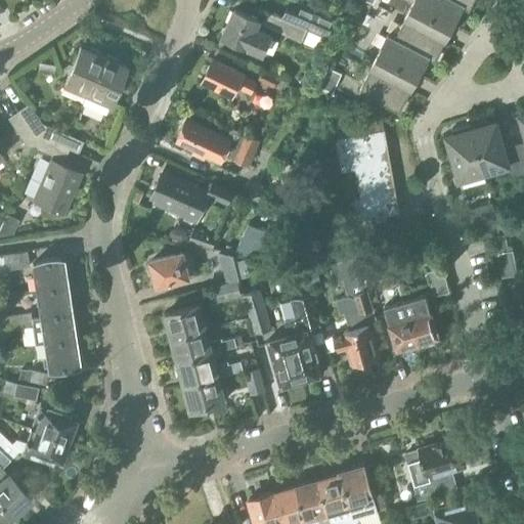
[(297,0),(289,0),(281,17),(307,30),(325,38),(336,15),(297,0)]
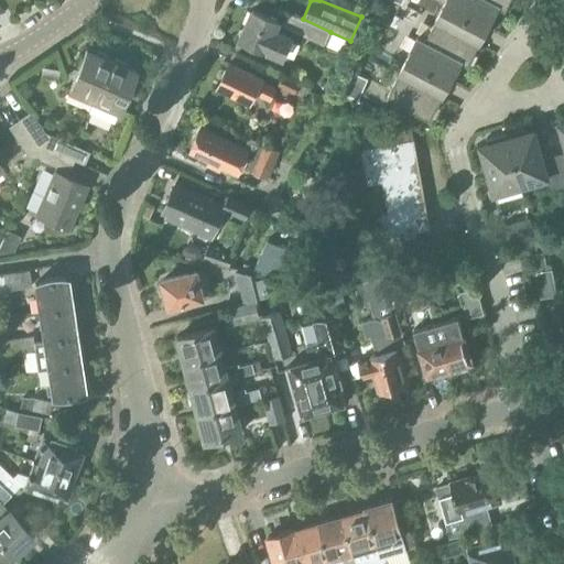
[(445,0),(441,11),(425,40),(424,41),(462,61),(468,64),(485,33),(499,6),(488,0),(445,0)]
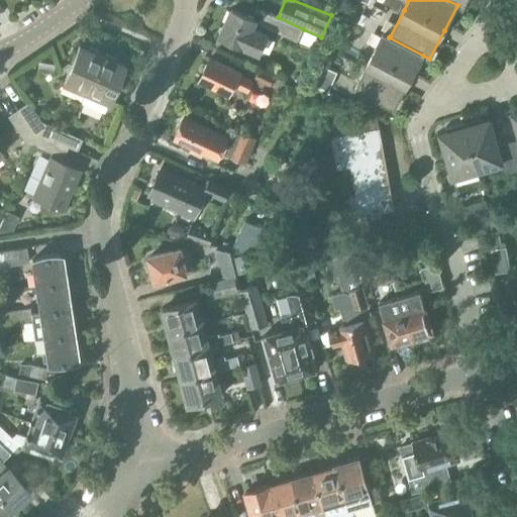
[(447,0),(457,5),(463,9),(468,0),(447,0)]
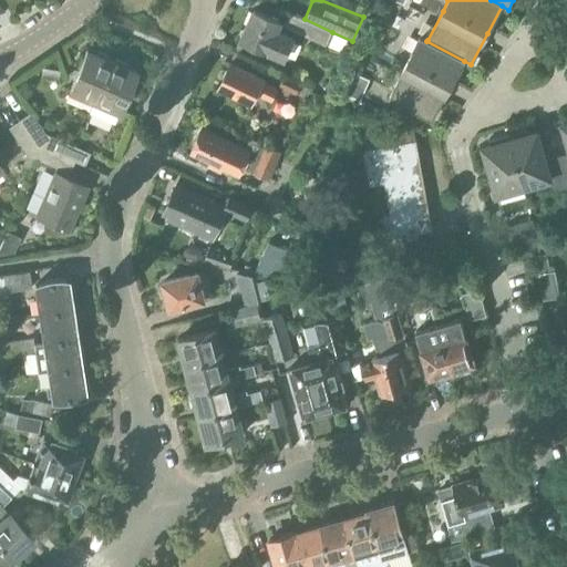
[(255,8),(240,38),(282,57),(291,37),(276,29),(280,20),(255,8)]
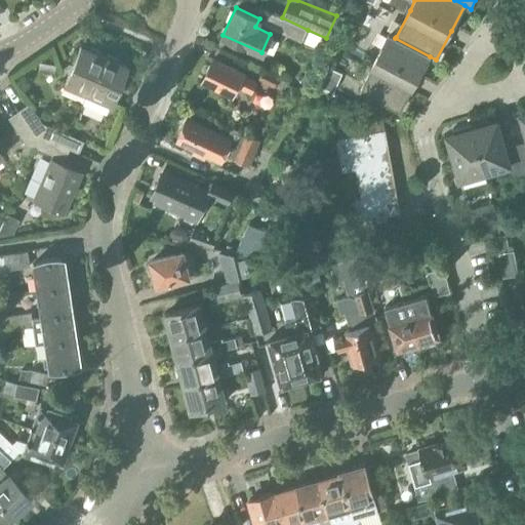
[(282,17),(282,19),(270,13),(264,25),(303,43),(308,32),(307,32),(308,30),(282,17)]
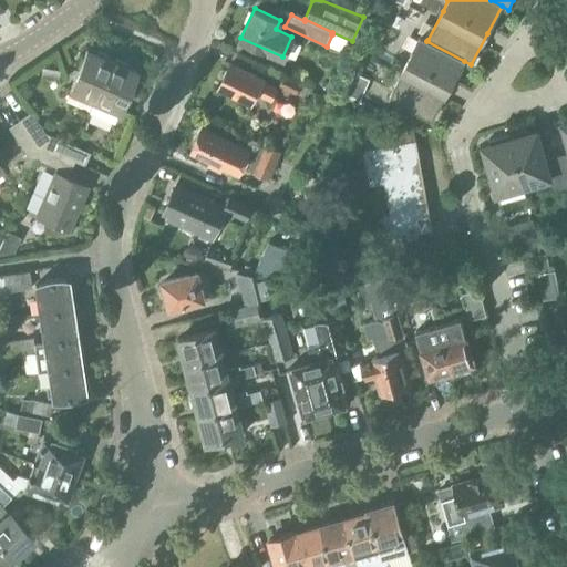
[(421,37),(404,66),(389,96),(433,120),(464,61),(426,41),(428,40),(421,37)]
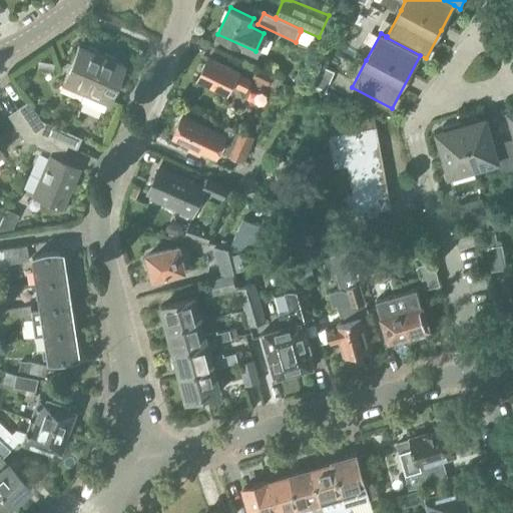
[(85,91),(101,55),(98,53),(99,50),(88,46),(87,49),(78,45),(62,82),(85,91)]
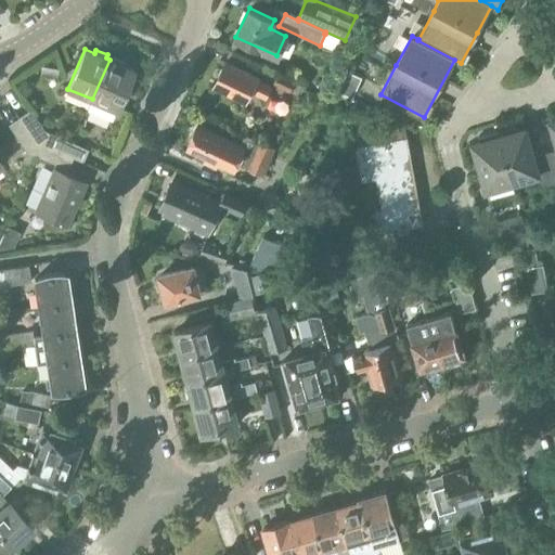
[(92,99),(92,100),(88,110),(112,120),(117,110),(133,69),(123,65),(125,62),(114,56),(112,61),(110,60),(92,99)]
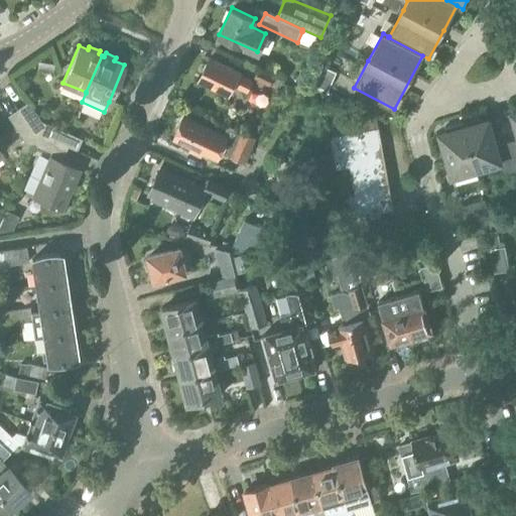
[(230,95),(234,86),(249,93),(255,81),(240,74),(241,72),(212,57),(200,81),(230,95)]
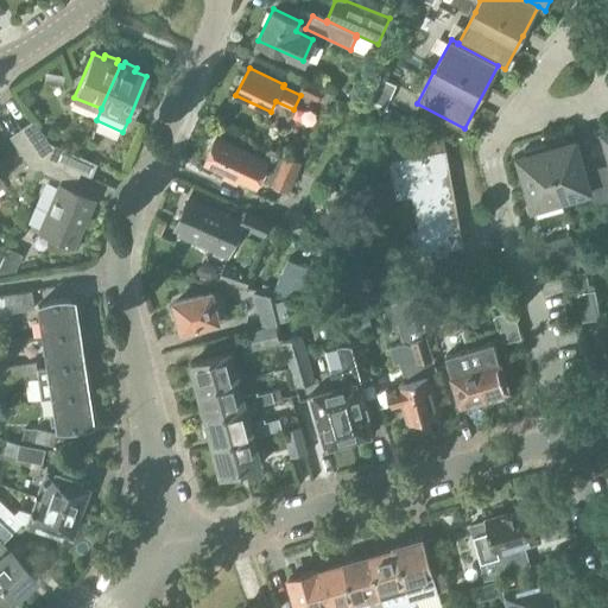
[(388,105),(397,86),(378,76),(368,95),(388,105)]
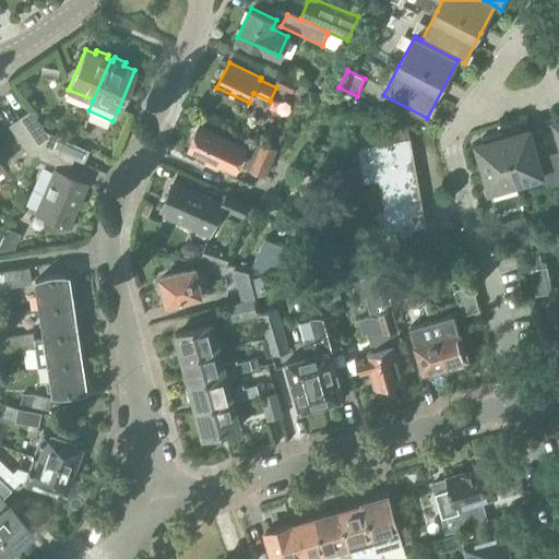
[(293,91),(297,81),(281,73),(276,83),(293,91)]
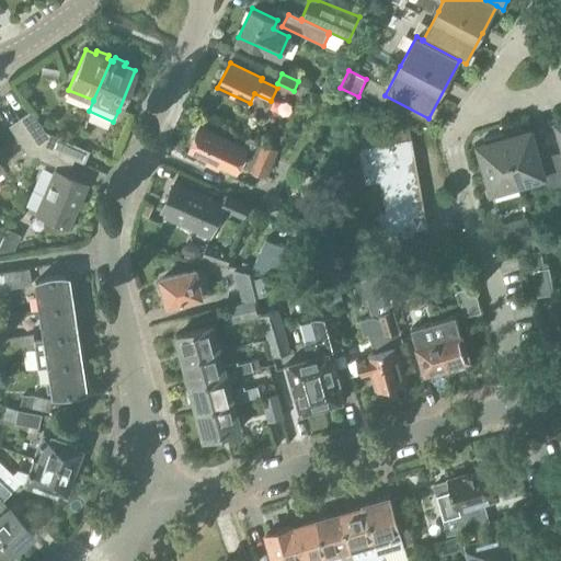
[(32,113),(19,122),(31,142),(38,146),(44,148),(48,149),(54,136),(45,132),(32,113)]
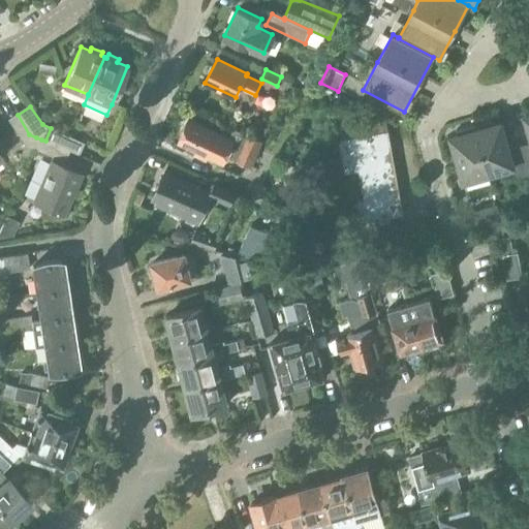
[(29,134),(18,115),(9,120),(26,145),(32,147),(36,137),(29,134)]
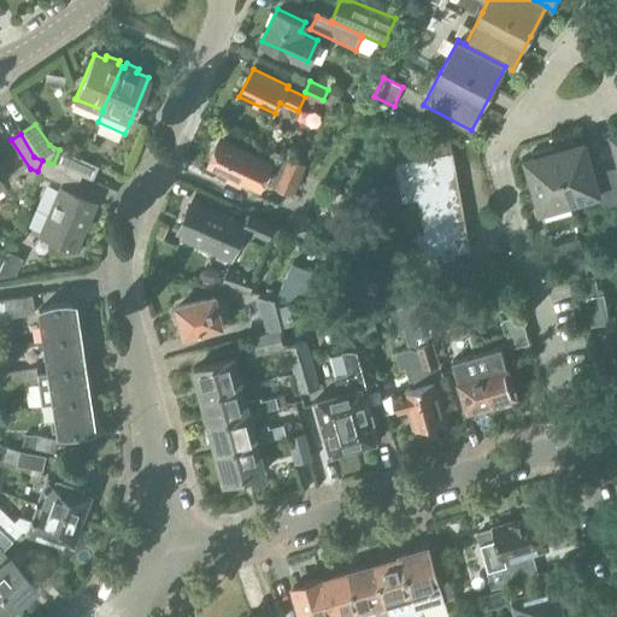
[(453,152),(452,153),(450,136),(397,145),(400,162),(395,163),(403,200),(398,201),(404,239),(417,236),(421,259),(470,250),(453,152)]
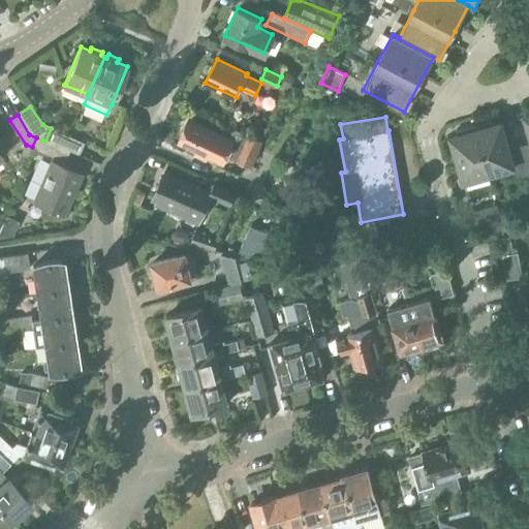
[(492,120),(474,124),(489,174),(512,167),(517,182),(528,178),(528,174),(521,146),(509,149),(501,123),(494,125),(493,121),(492,120)]
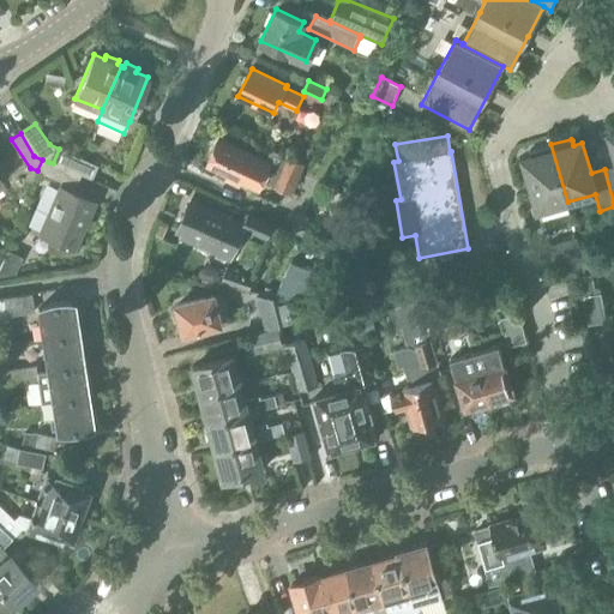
[(268,162),(220,140),(208,167),(229,176),(227,181),(241,187),(242,184),(244,184),(244,182),(260,191),(265,182),(276,187),(292,194),(305,166),(274,151),(268,162)]
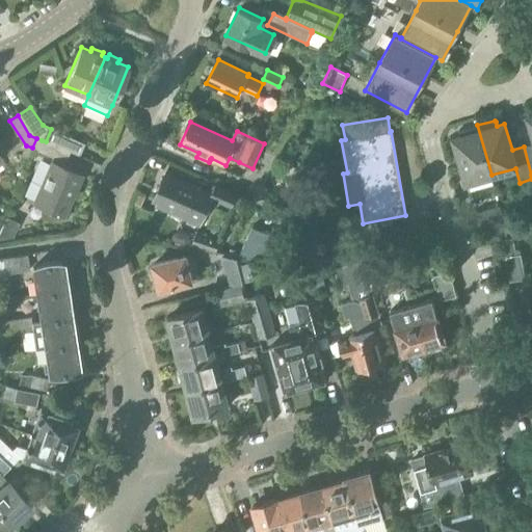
[(491,175),(477,125),(459,130),(460,132),(460,131),(461,136),(454,138),(467,183),(491,175)]
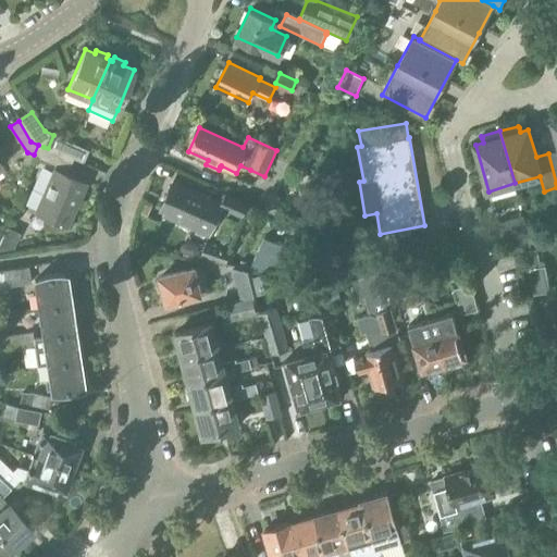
[(53,135),(48,148),(60,152),(73,158),(83,162),(88,150),(65,140),(53,135)]
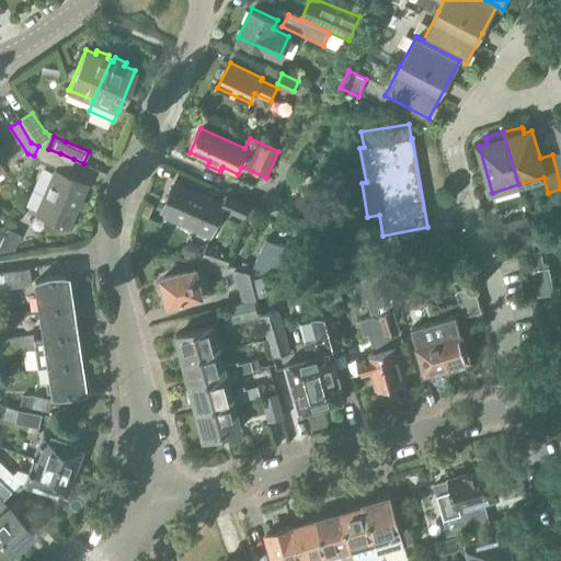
[(38,146),(34,156),(56,165),(35,212),(68,227),(87,183),(67,174),(73,159),(60,153),(48,149),(44,148),(38,146)]
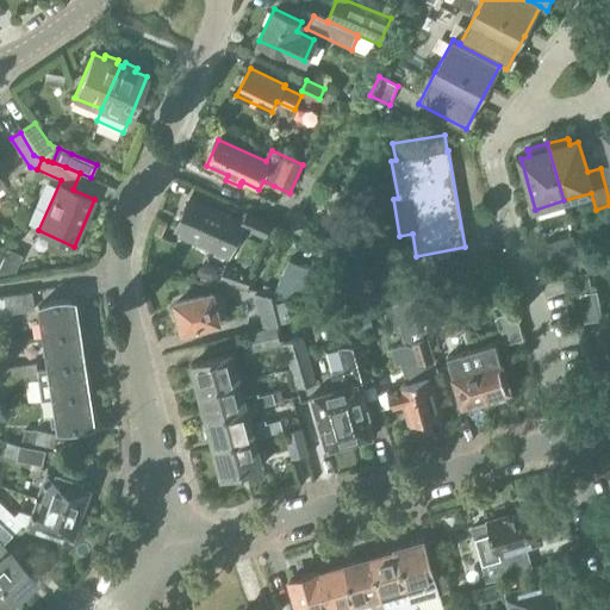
[(343,215),(337,230),(344,234),(356,203),(359,203),(362,193),(342,186),(340,192),(335,190),(328,209),(343,215)]
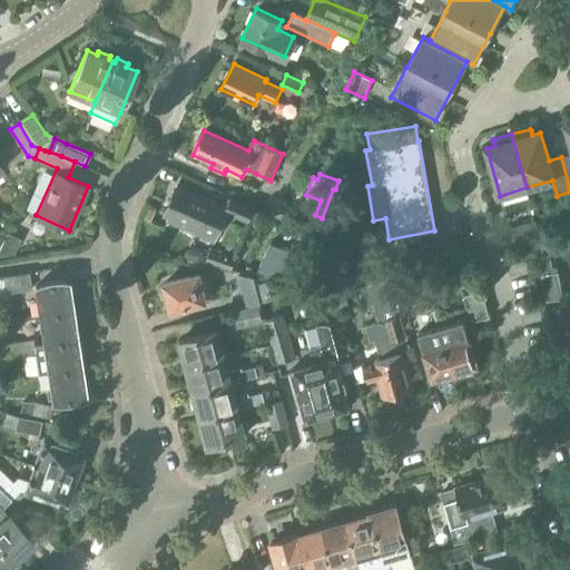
[(213,203),(177,187),(165,214),(172,216),(169,220),(198,234),(199,233),(215,239),(227,213),(248,222),(255,208),(232,198),(226,210),(212,204),(213,203)]
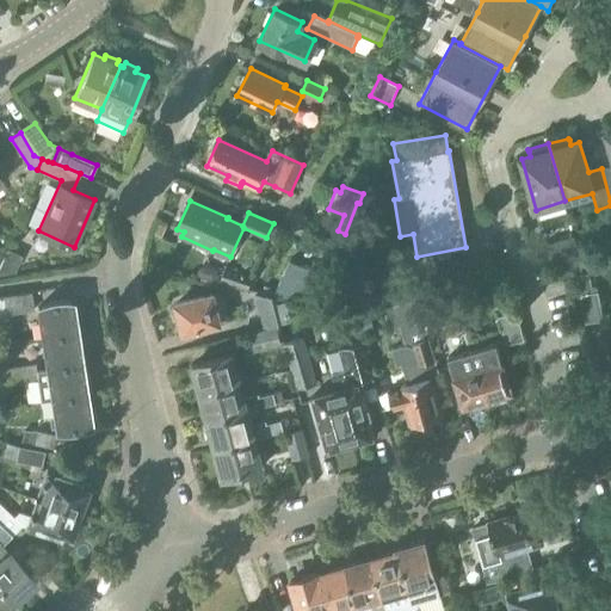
[(545,245),(551,263),(573,257),(572,252),(579,250),(574,236),(545,245)]
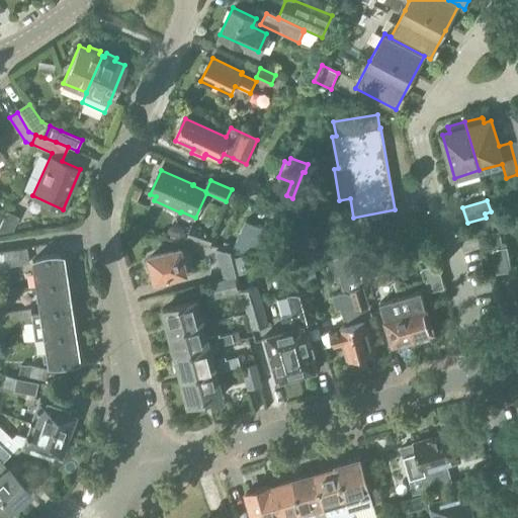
[(257,225),(245,220),(233,250),(246,255),(257,225)]
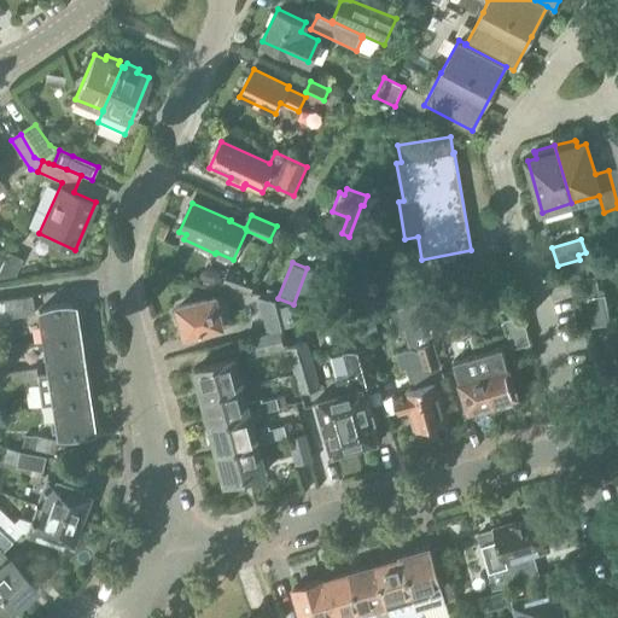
[(199,279),(200,279),(209,283),(214,285),(215,284),(220,272),(208,266),(205,266),(202,275),(199,279)]
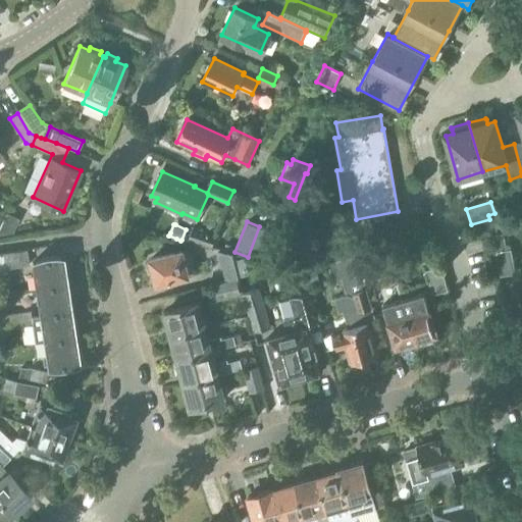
[(204,245),(208,231),(194,226),(189,240),(204,245)]
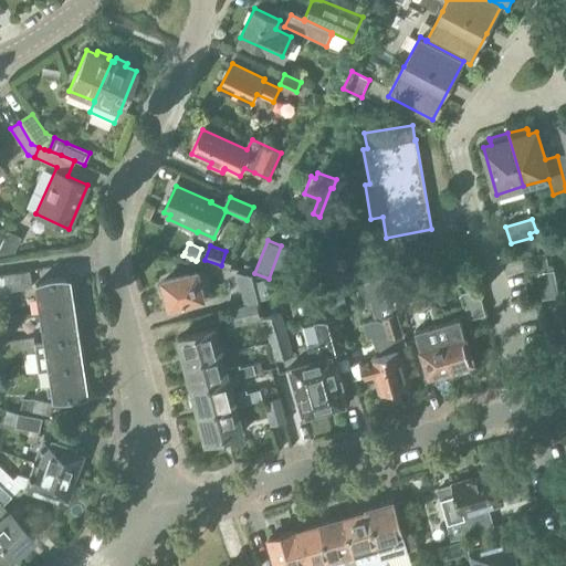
[(553,272),(549,272),(547,260),(536,262),(538,274),(543,299),(557,295),(553,272)]
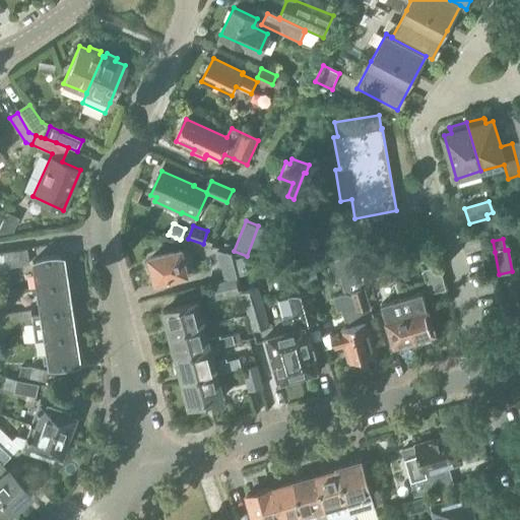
[(385,245),(353,254),(358,268),(360,267),(373,263),(372,260),(388,255),(387,254),(385,246),(385,245)]
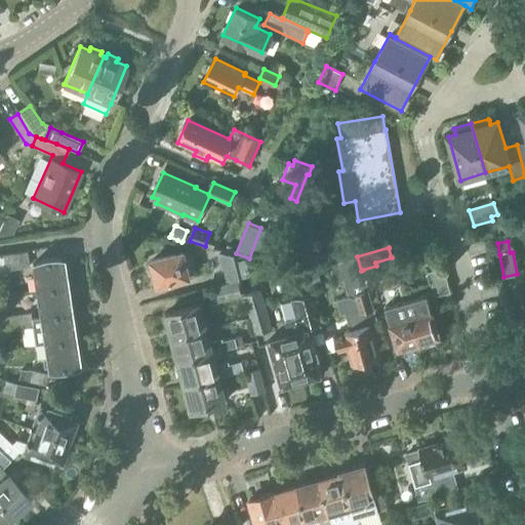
[(235,255),(220,251),(228,282),(238,280),(240,279),(235,255)]
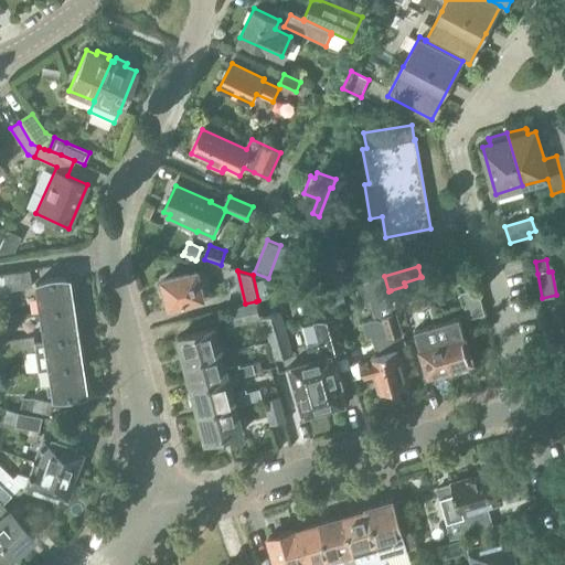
[(28,272),(0,274),(0,292),(7,292),(6,290),(29,288),(28,272)]
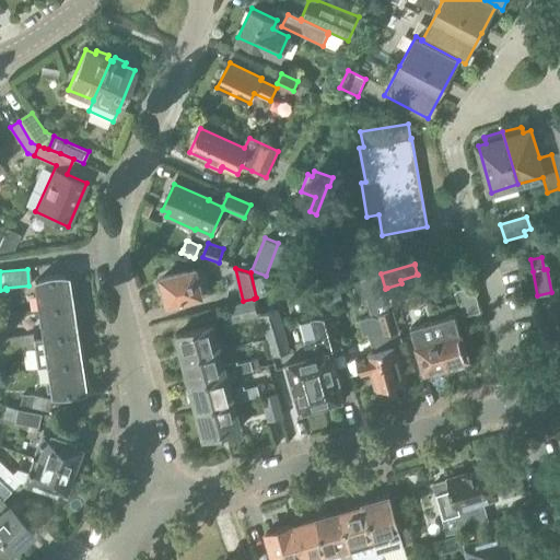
[(188,303),(202,300),(195,270),(163,279),(168,304),(187,300),(188,303)]
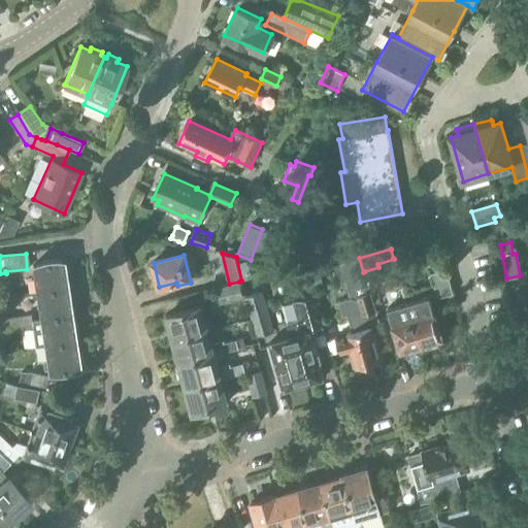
[(374,311),(359,258),(333,265),(338,283),(348,281),(352,297),(340,300),(344,316),(349,315),(354,332),(347,334),(337,337),(341,352),(351,349),(356,366),(382,359),(372,328),(380,326),(376,311),(374,311)]
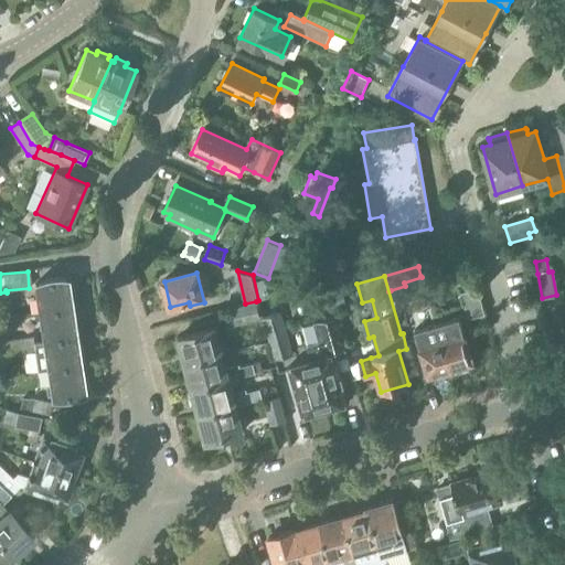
[(40,311),(70,307),(65,278),(50,279),(35,283),(40,311)]
